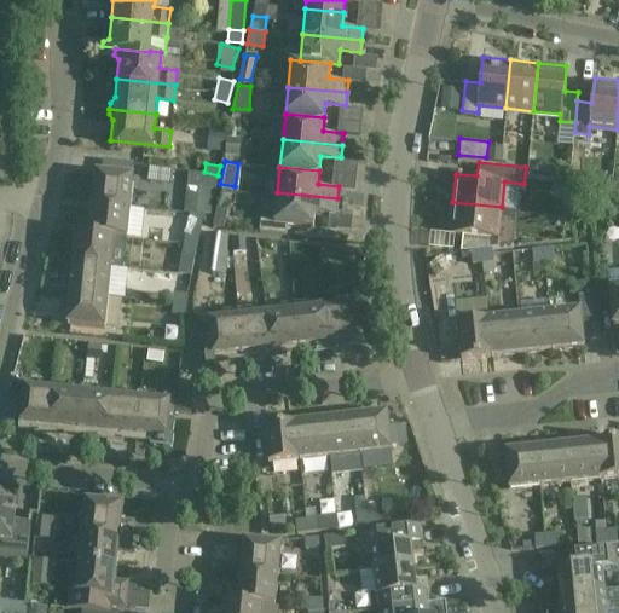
[(93,200),(131,203),(133,173),(97,168),(93,200)]
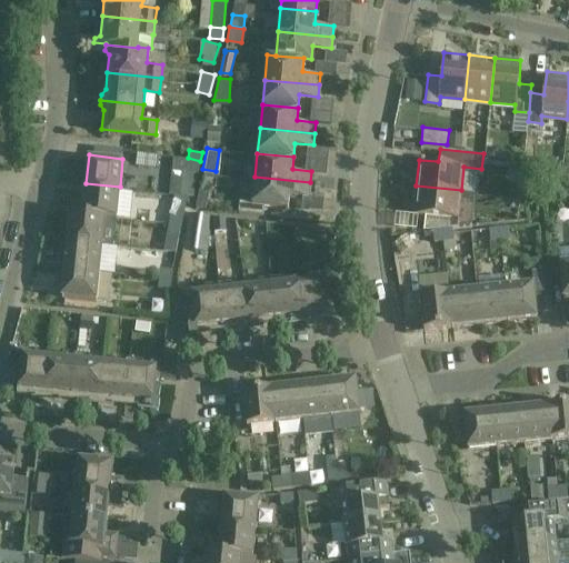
[(200,161),(188,158),(186,169),(187,169),(186,173),(170,172),(169,191),(175,192),(175,193),(186,194),(192,195),(198,171),(199,171),(200,161)]
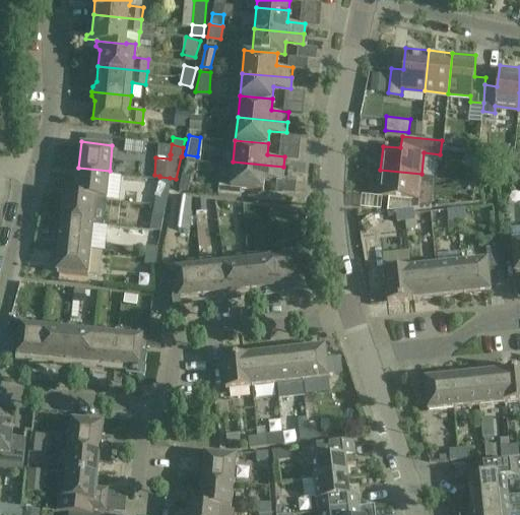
[(283,167),(233,162),(232,182),(219,181),(218,192),(241,194),(242,186),(264,188),(265,176),(282,178),(283,167)]
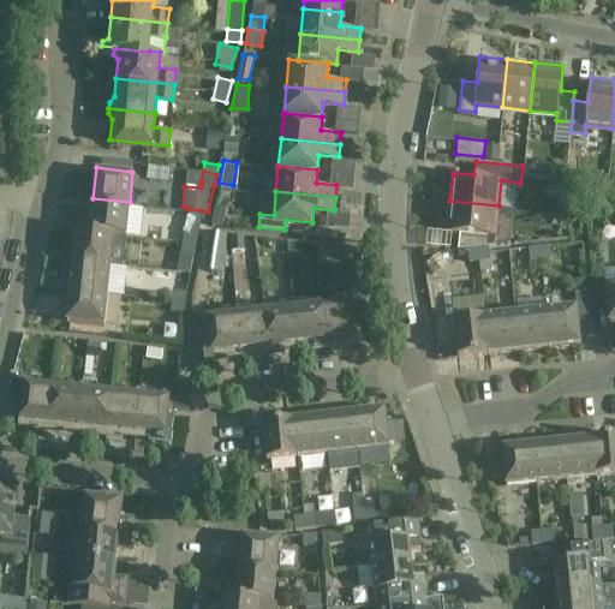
[(93,198),(89,228),(114,231),(126,232),(130,202),(93,198)]
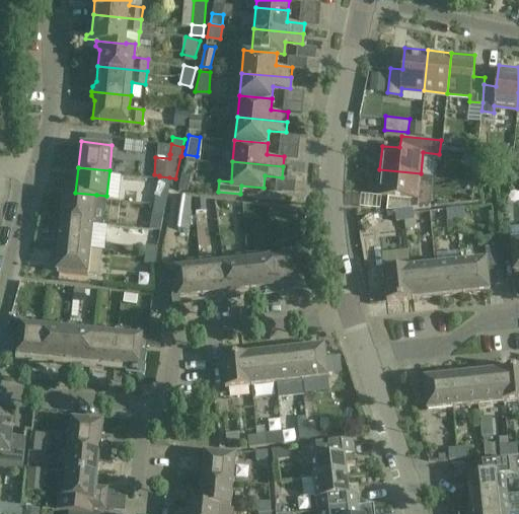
[(418,198),(421,173),(379,169),(377,194),(387,194),(386,208),(413,206),(414,197),(418,198)]
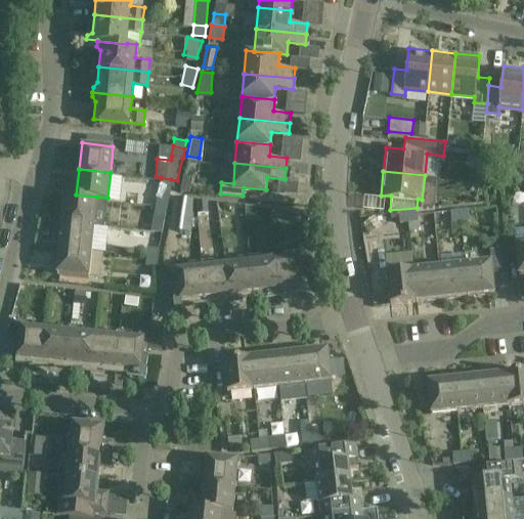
[(63,219),(94,222),(97,197),(76,195),(67,193),(63,219)]
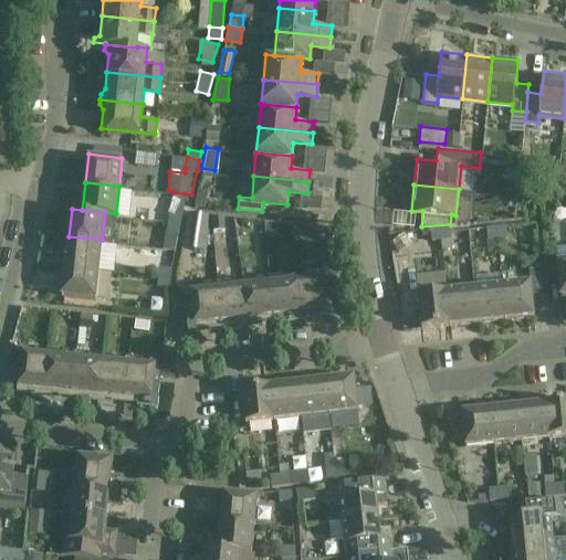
[(170,209),(168,220),(181,222),(184,211),(170,209)]
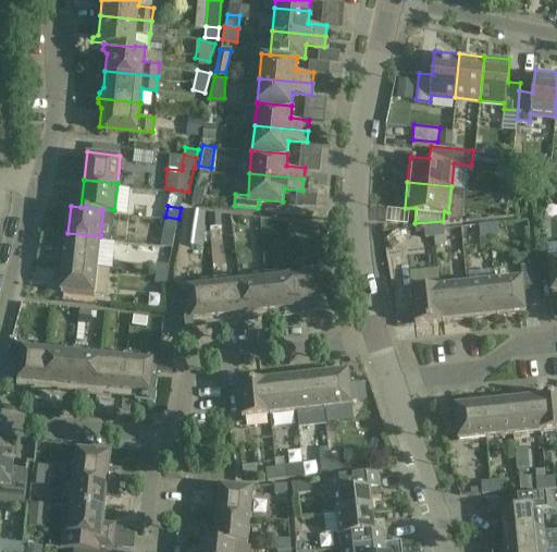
[(186,207),(182,234),(203,237),(208,210),(186,207)]
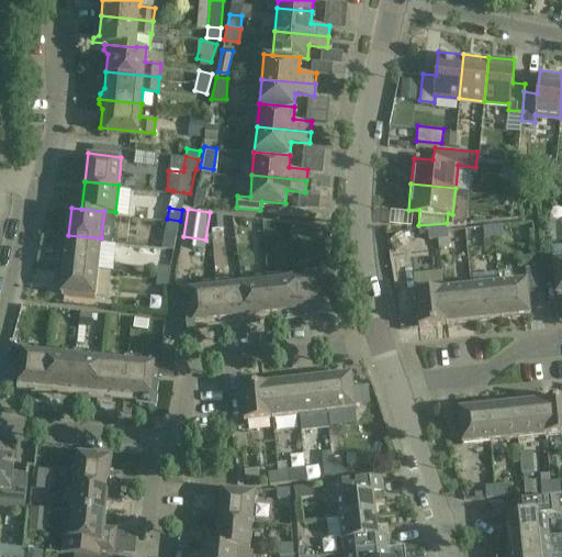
[(222,214),(211,214),(212,227),(223,226),(222,214)]
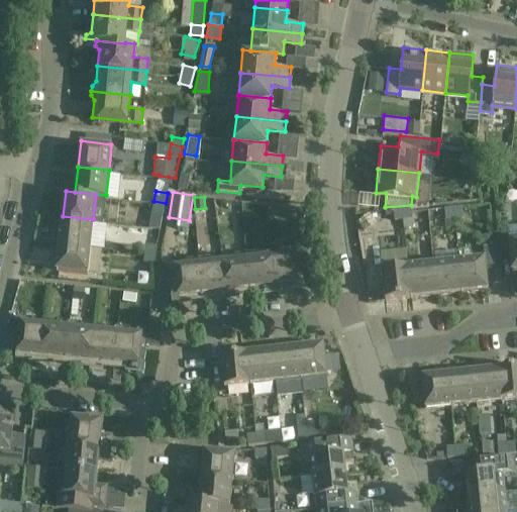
[(166,203),(153,201),(151,208),(164,210),(166,203)]
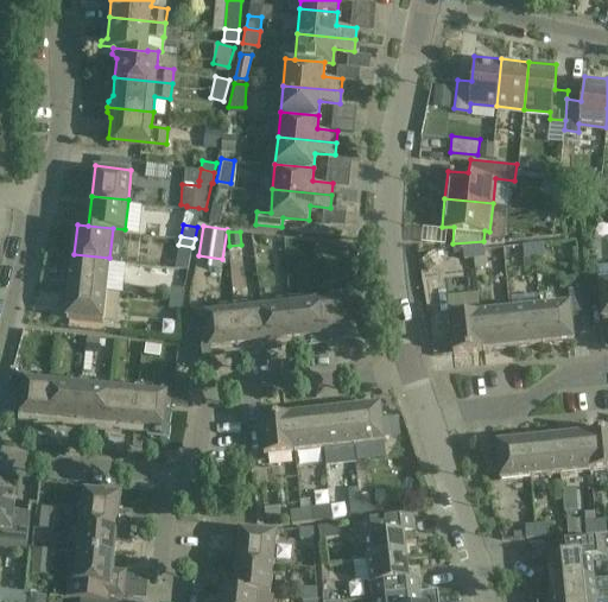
[(74,254),(70,284),(106,289),(109,258),(74,254)]
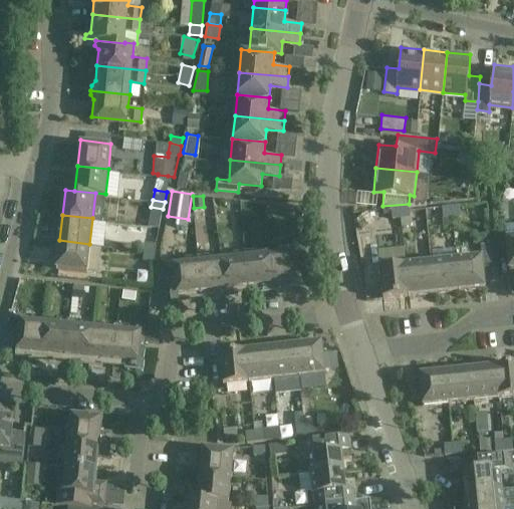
[(87,269),(89,244),(59,240),(56,266),(87,269)]
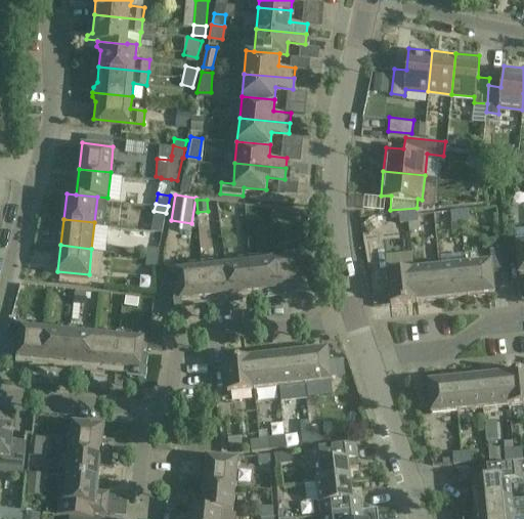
[(159,247),(146,246),(145,255),(144,264),(158,265),(159,247)]
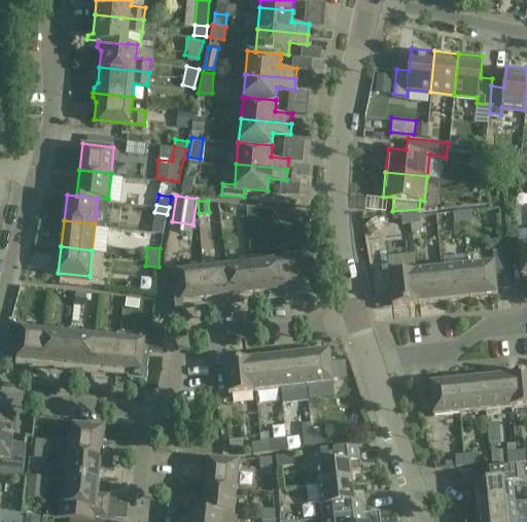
[(494,262),(467,265),(470,296),(497,293),(494,269),(505,268),(503,247),(492,248),(494,262)]
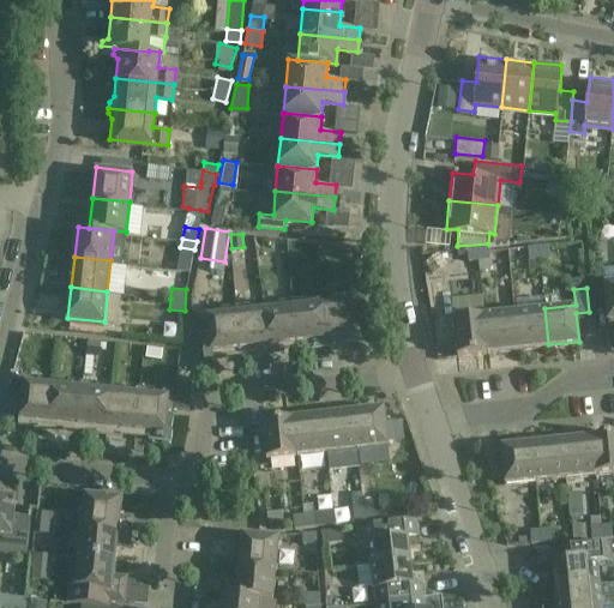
[(323,302),(326,343),(342,341),(341,336),(355,335),(350,294),(337,295),(338,300),(323,302)]
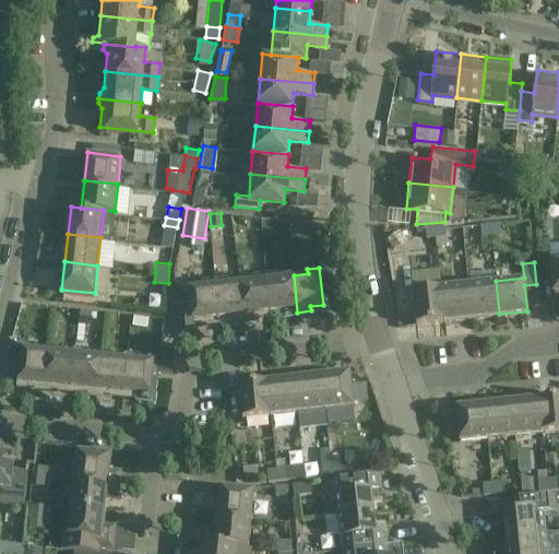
[(278,272),(266,273),(271,310),(283,308),(283,314),(297,313),(294,275),(278,277),(278,272)]
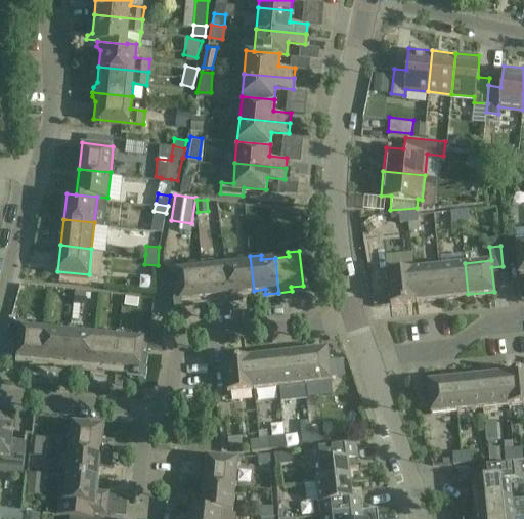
[(254,291),(250,256),(238,257),(239,262),(226,263),(229,298),(243,296),(242,292),(254,291)]
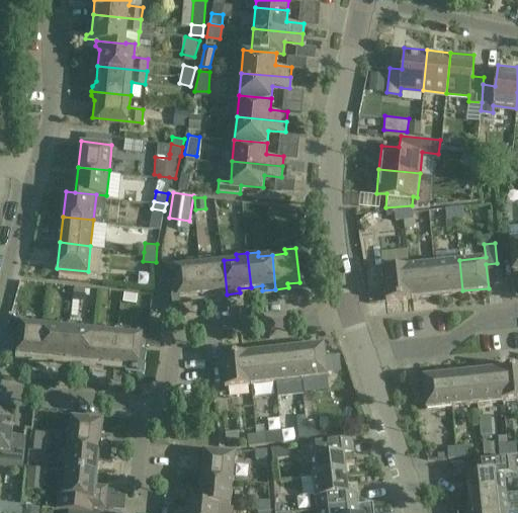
[(227,294),(224,260),(210,262),(210,258),(198,259),(202,292),(213,291),(213,295),(227,294)]
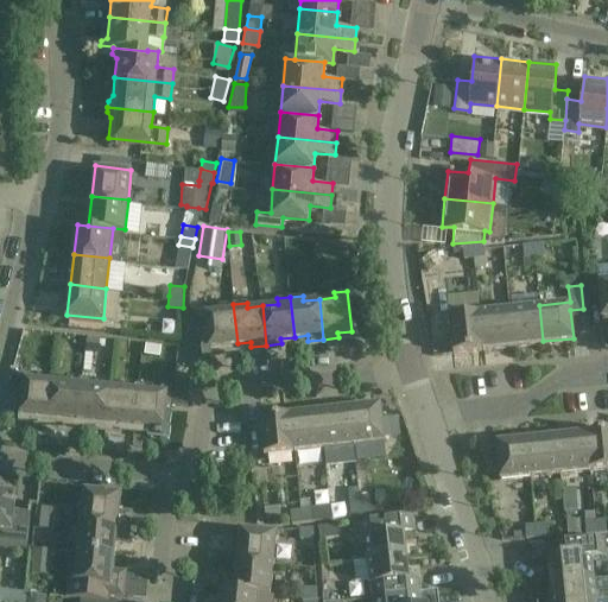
[(225,344),(238,343),(233,304),(220,305),(221,310),(206,312),(207,328),(201,329),(204,352),(226,349),(225,344)]
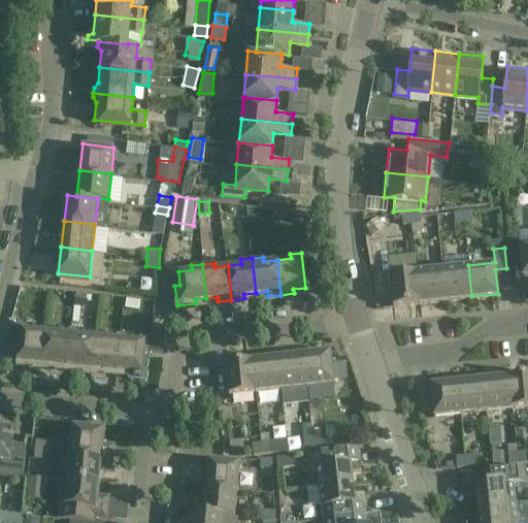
[(468,265),(442,267),(446,299),(471,296),(468,265)]
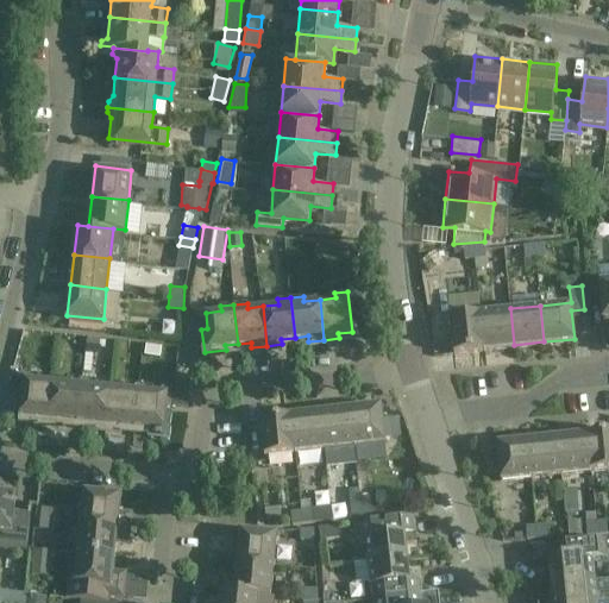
[(510,308),(481,312),(484,349),(514,345),(510,308)]
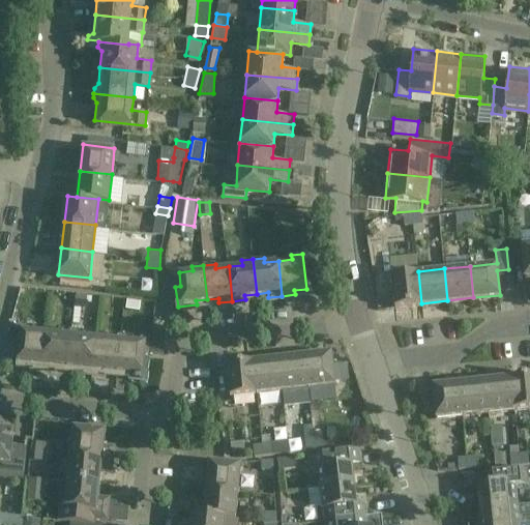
[(421,303),(418,271),(391,274),(394,305),(421,303)]
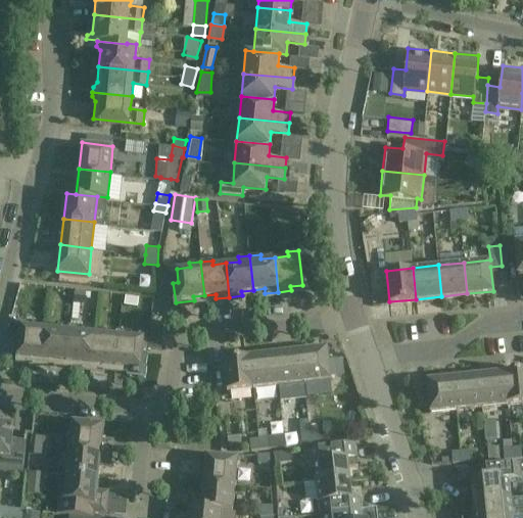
[(72,319),(70,325),(67,359),(79,360),(78,365),(91,367),(95,332),(82,331),(83,320),(72,319)]
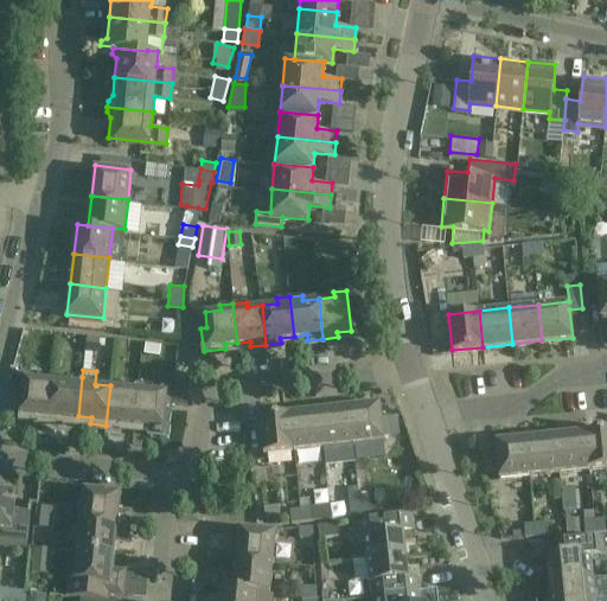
[(190,372),(174,370),(171,401),(186,403),(190,372)]
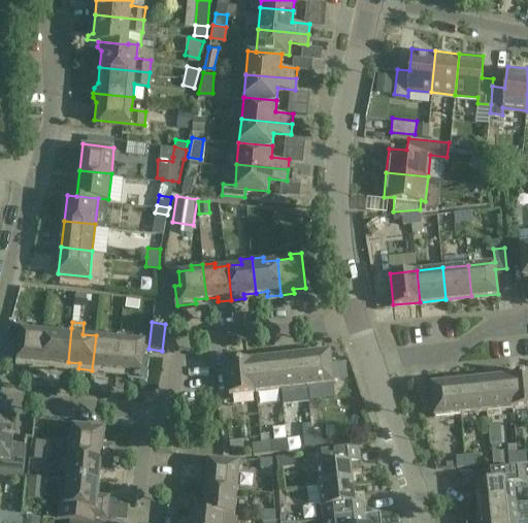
[(29,364),(42,365),(45,330),(32,329),(33,324),(22,323),(18,356),(30,358),(29,364)]
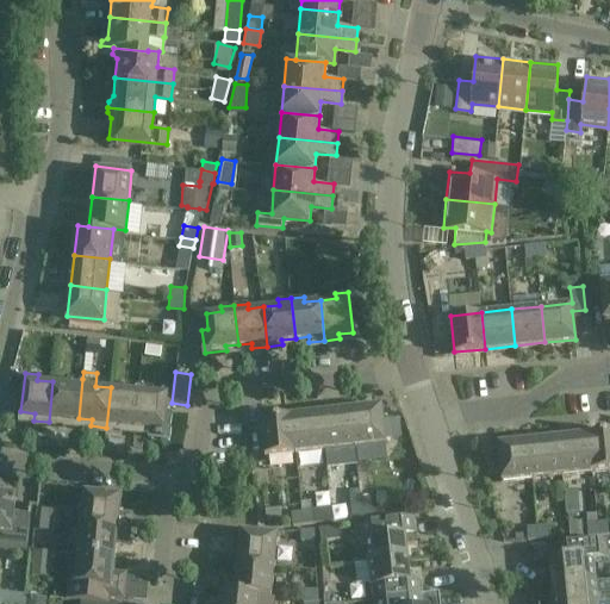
[(53,381),(49,422),(64,423),(64,416),(79,418),(82,379),(70,378),(69,384),(53,381)]
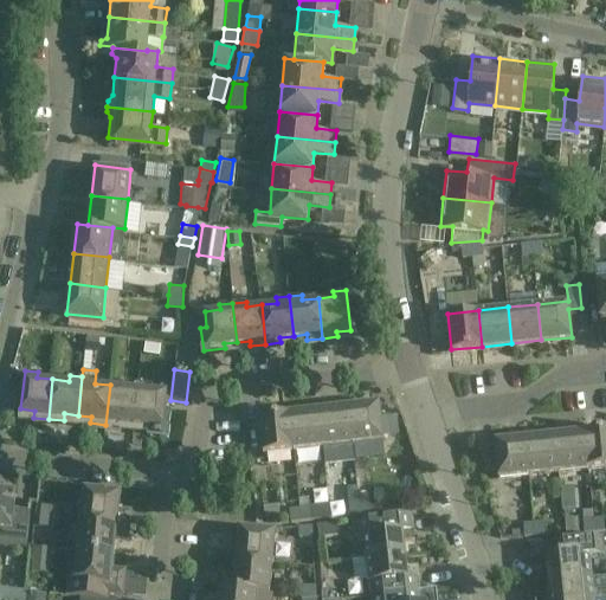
[(110,385),(105,425),(120,426),(121,419),(135,420),(140,382),(127,381),(126,386),(110,385)]
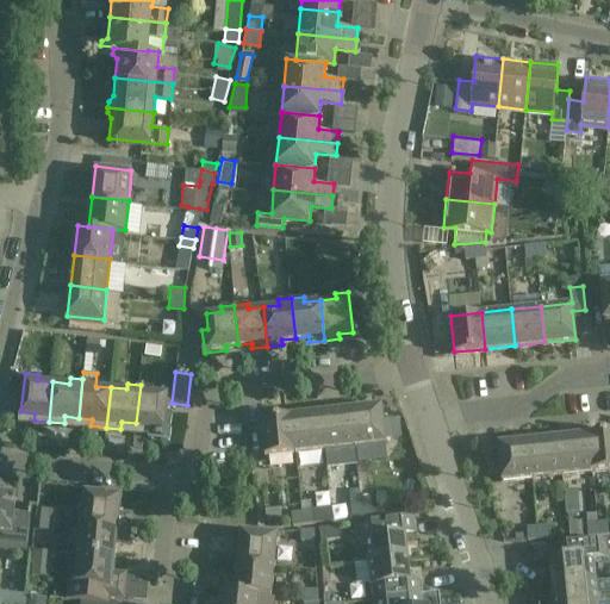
[(141,385),(136,423),(148,425),(148,433),(170,435),(173,410),(167,409),(168,393),(151,392),(153,386),(141,385)]
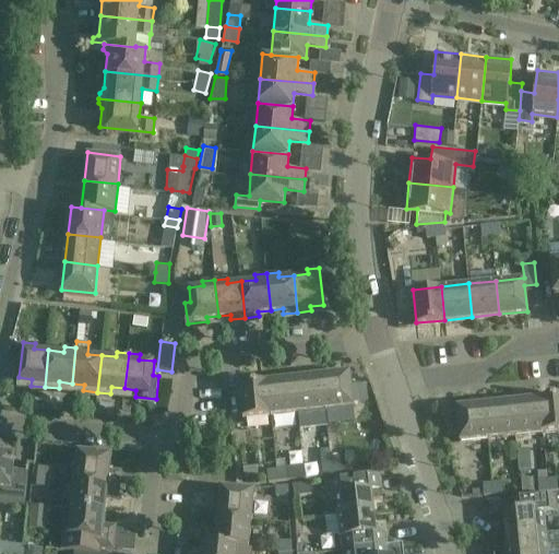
[(348,372),(320,374),(323,408),(352,404),(348,372)]
